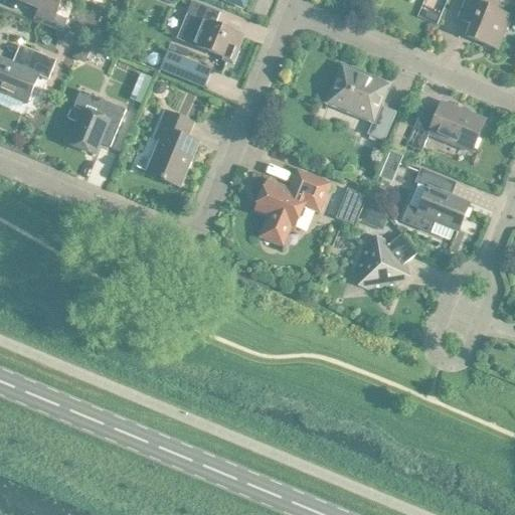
[(55,15),(60,0),(16,0),(42,11),(37,23),(60,32),(61,32),(66,20),(55,15)]
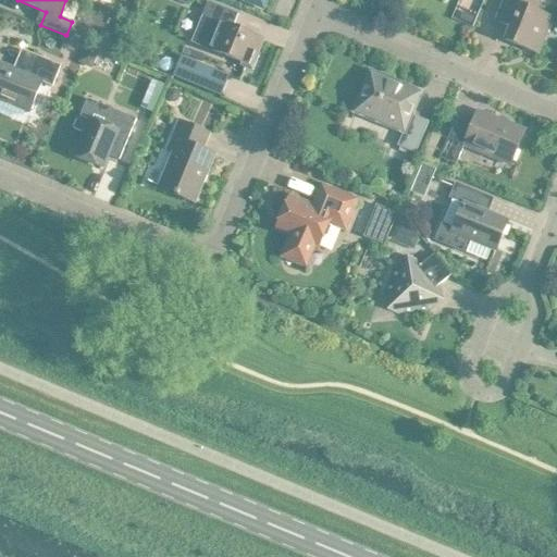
[(539,0),(503,0),(495,21),(509,26),(504,40),(536,53),(551,19),(534,12),(539,0)]
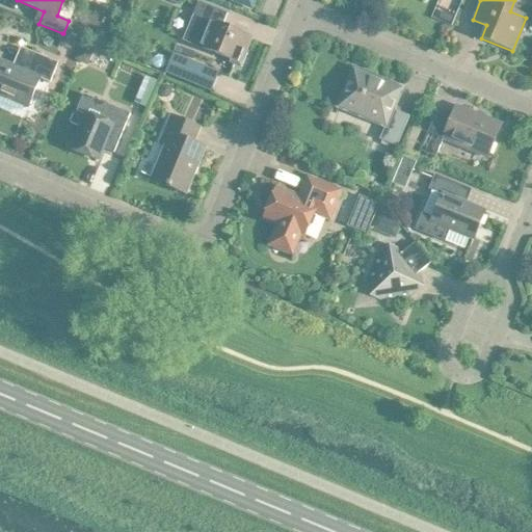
[(198,47),(239,63),(249,37),(221,26),(227,14),(197,2),(192,15),(209,22),(198,47)]
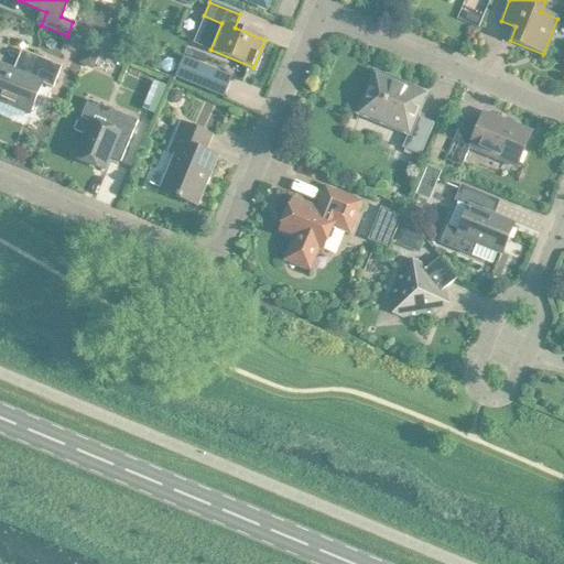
[(66,35),(63,43),(75,49),(78,41),(67,35),(66,35)]
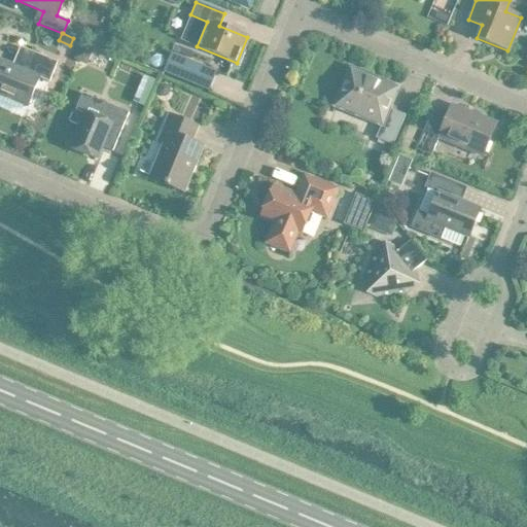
[(78,46),(72,60),(82,64),(88,61),(92,51),(78,46)]
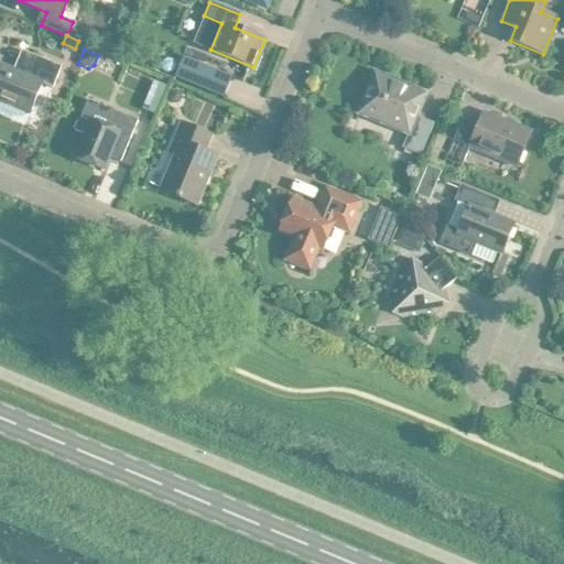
[(21,74),(0,65),(0,101),(29,114),(41,84),(52,88),(61,66),(30,54),(21,74)]
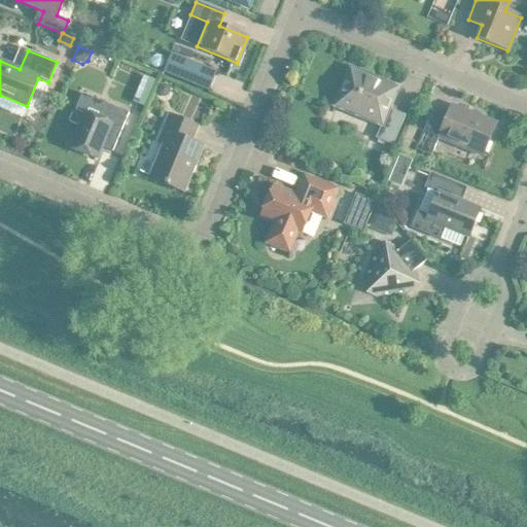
[(216,71),(171,53),(163,73),(208,92),(216,71)]
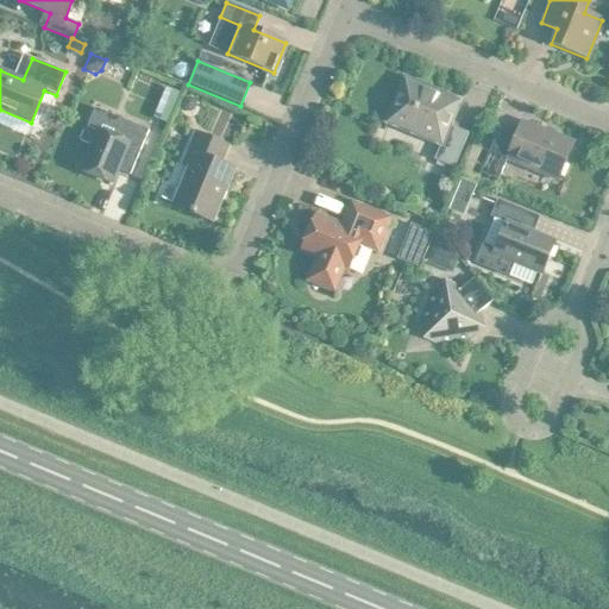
[(385,123),(387,123),(439,144),(433,159),(453,168),(468,133),(449,125),(458,101),(422,86),(421,83),(410,79),(408,80),(403,79),(385,123)]
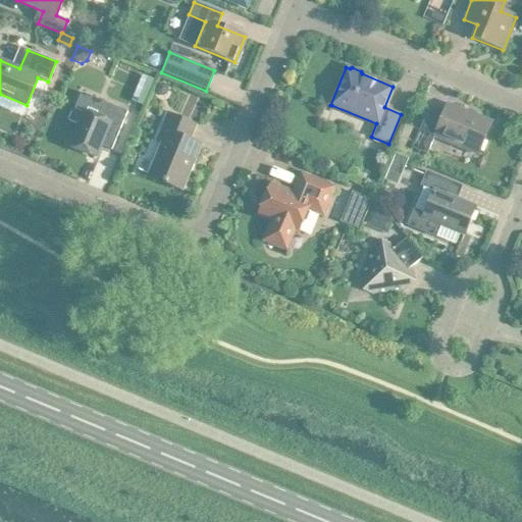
[(142,75),(131,101),(143,106),(154,81),(142,75)]
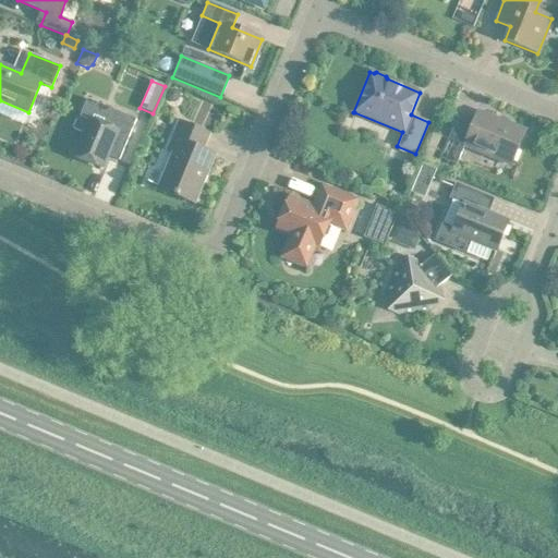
[(524,131),(477,112),(469,133),(452,126),(439,158),(456,166),(464,145),(510,165),(524,131)]
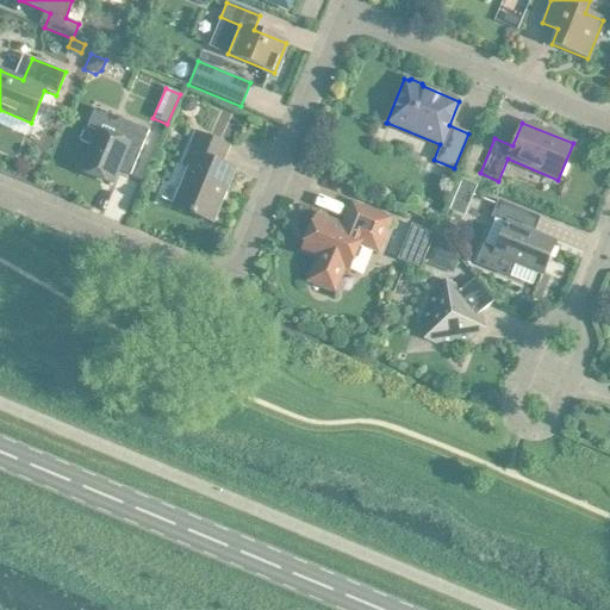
[(116,138),(98,130),(81,170),(110,184),(116,169),(129,175),(144,139),(119,129),(116,138)]
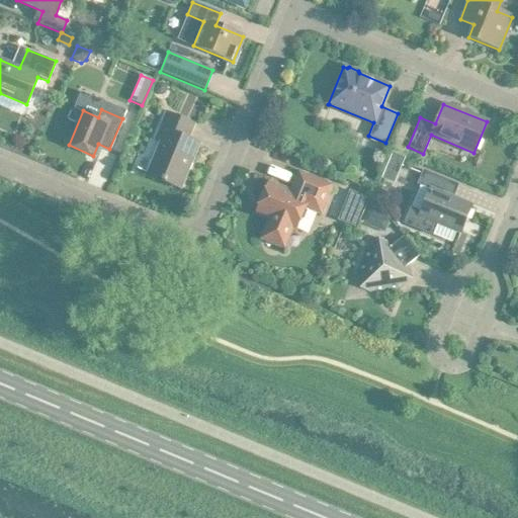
[(160,141),(147,173),(162,179),(161,181),(180,189),(198,145),(187,140),(193,124),(165,112),(155,139),(160,141)]
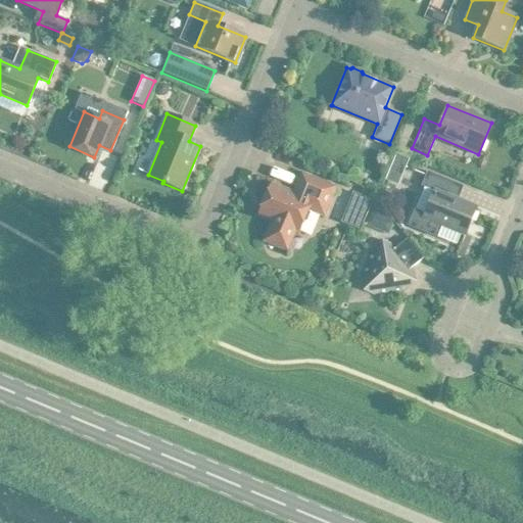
[(438,224),(464,235),(475,207),(447,196),(453,182),(426,172),(420,186),(433,192),(424,214),(415,210),(409,225),(433,235),(438,224)]
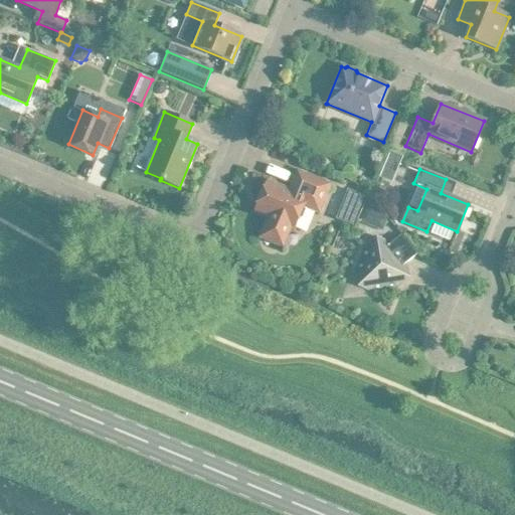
[(260,237),(282,246),(290,226),(294,228),(303,205),(318,212),(329,184),(297,171),(288,190),(267,181),(253,212),(268,217),(260,237)]
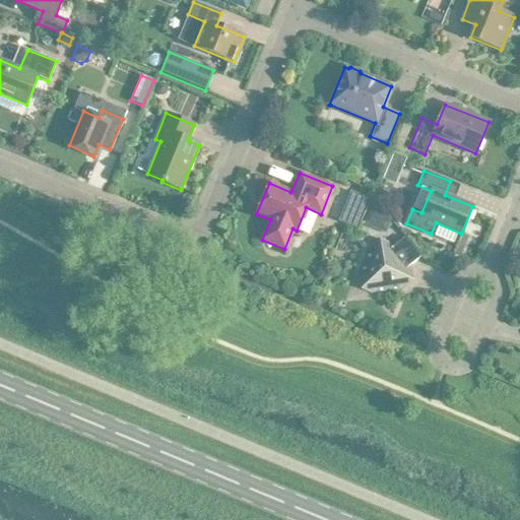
[(350,191),(345,202),(363,209),(368,198),(350,191)]
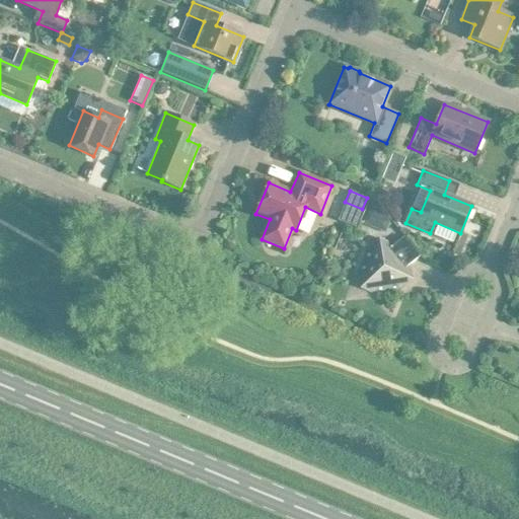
[(367,211),(362,223),(367,225),(373,223),(376,215),(367,211)]
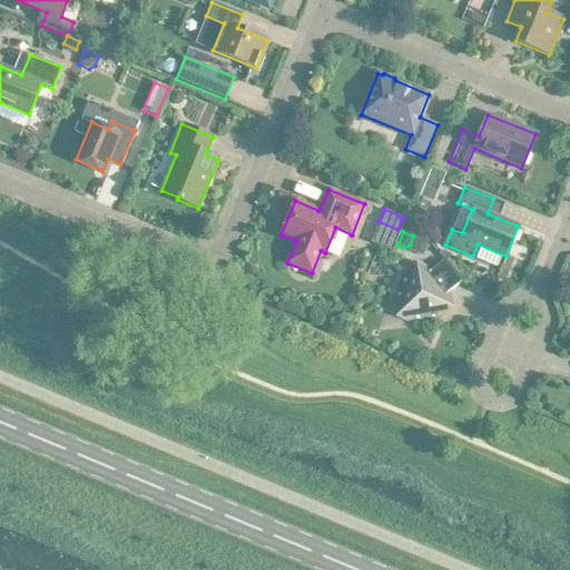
[(415,262),(403,274),(393,300),(395,317),(412,323),(439,318),(453,307),(450,291),(461,282),(443,259),(433,268),(432,268),(415,262)]
